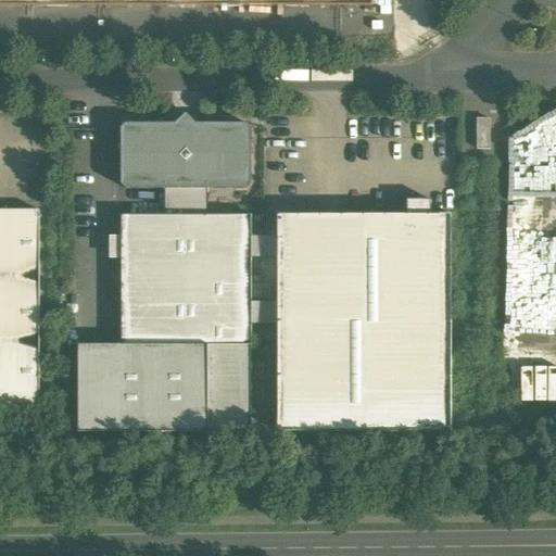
[(436,3),(418,3),(419,14),(436,14),(436,3)]
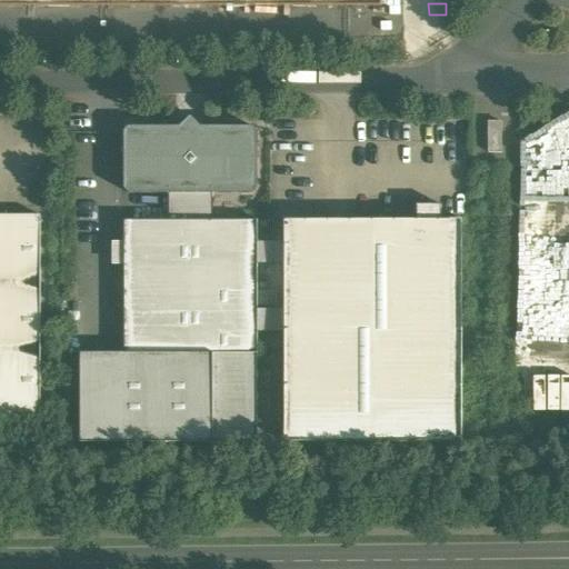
[(568,113),(523,135),(517,376),(528,381),(527,417),(531,410),(532,376),(568,376),(568,113)]
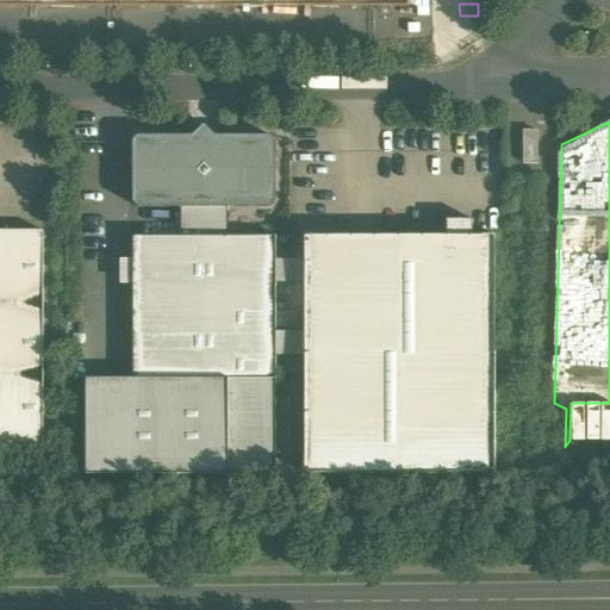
[(271,136),(215,136),(204,125),(193,136),(137,136),(132,141),(132,203),(137,207),(180,207),(228,207),(271,207),(275,203),(275,141),(271,136)]
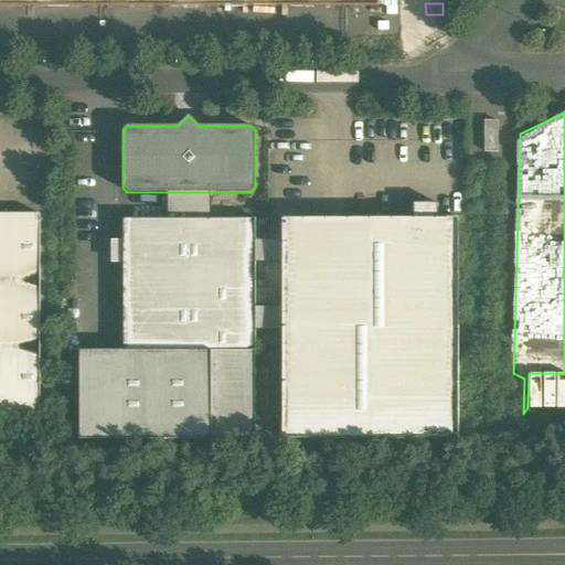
[(484,152),(498,152),(498,121),(486,121),(484,152)]
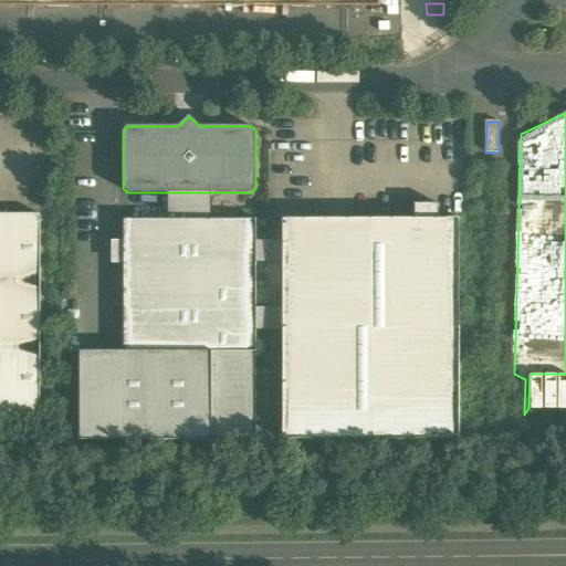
[(211,192),(167,192),(167,219),(211,219),(211,192)]
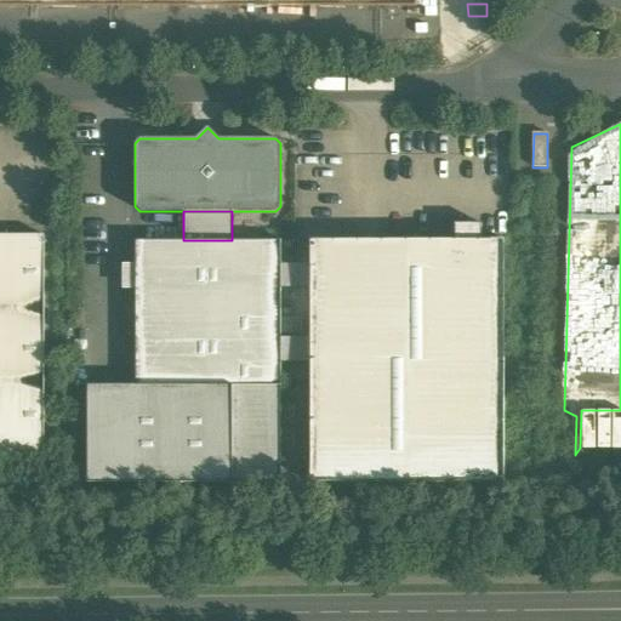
[(480,224),(454,224),(454,240),(480,240),(480,224)]
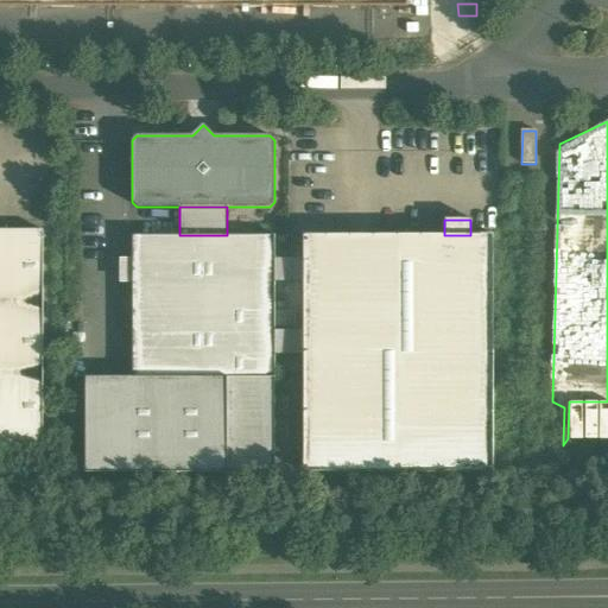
[(43,230),(0,230),(0,447),(43,447),(43,230)]
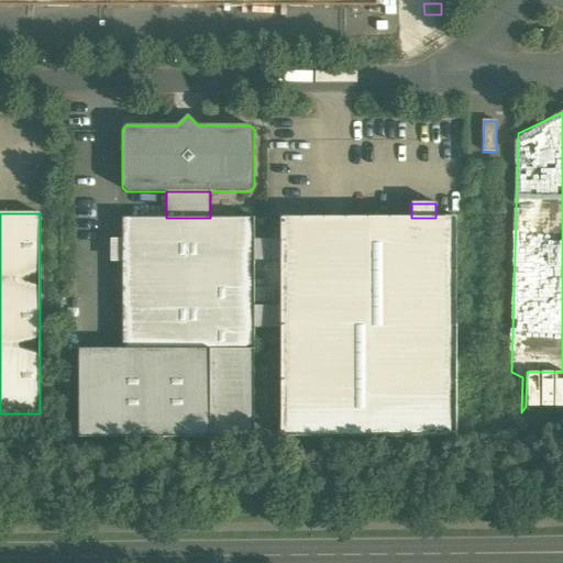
[(166,218),(122,219),(122,350),(254,350),(254,327),(254,242),(254,218),(210,218),(166,218)]
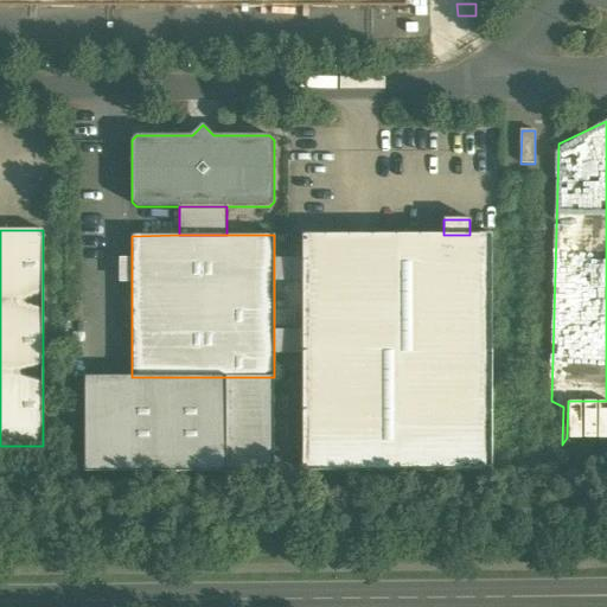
[(443,235),(302,235),(302,261),(302,352),(302,472),(492,472),(492,235),(471,235),(470,235),(443,235)]
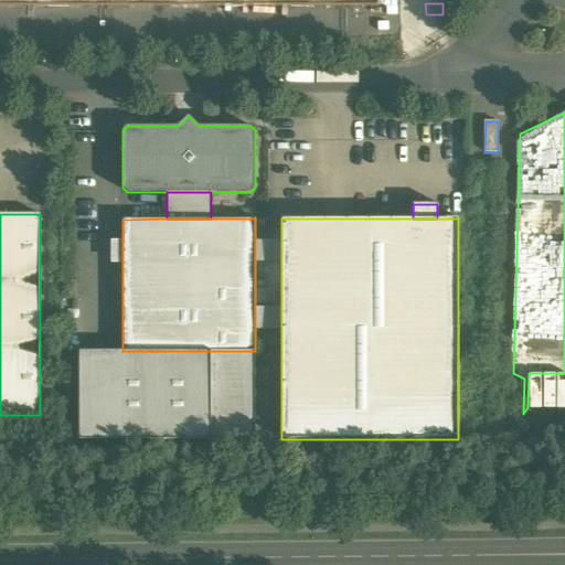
[(281,243),(255,243),(255,328),(281,328),(281,243)]
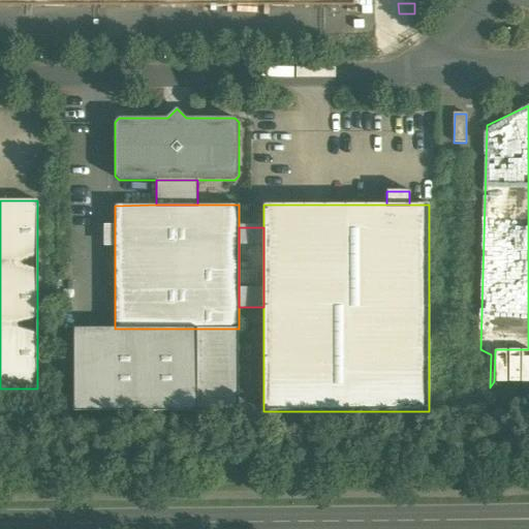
[(239,329),(115,329),(73,329),(73,411),(239,411),(239,329)]
